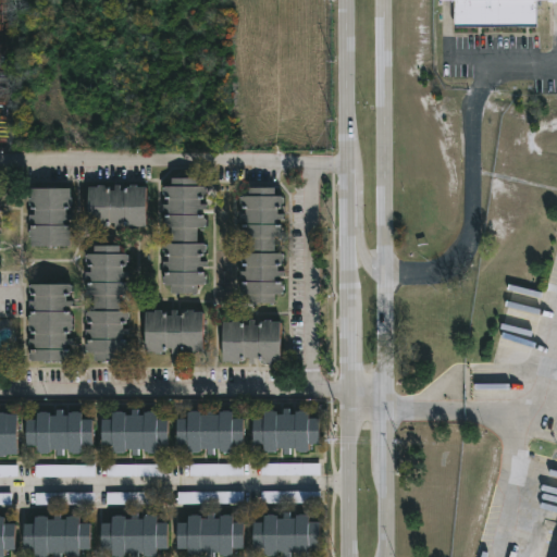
[(556,1),(537,2),(537,28),(453,28),(453,2),(441,2),(440,0),(556,0),(556,1)]
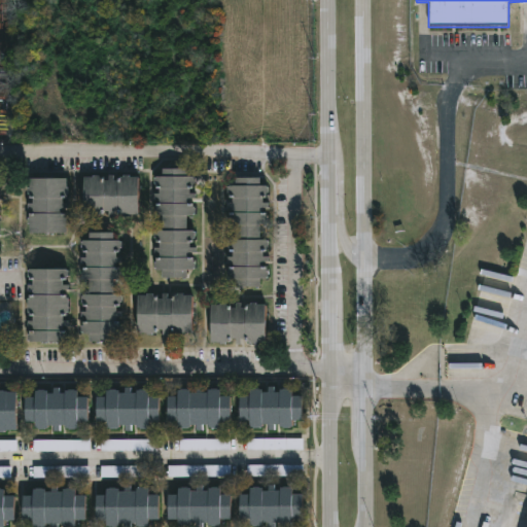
[(188,168),(188,176),(196,177),(196,183),(195,183),(195,187),(191,187),(191,192),(197,192),(197,198),(191,198),(191,200),(189,199),(189,203),(195,203),(195,207),(197,207),(197,215),(188,215),(188,230),(197,232),(197,238),(195,238),(195,242),(190,242),(190,247),(197,247),(197,252),(189,253),(189,257),(195,257),(195,261),(197,261),(197,268),(195,268),(195,270),(188,270),(188,277),(164,277),(164,270),(157,270),(157,268),(155,268),(156,257),(162,257),(162,253),(155,252),(155,247),(161,247),(161,242),(156,242),(155,232),(164,230),(164,215),(156,215),(157,203),(162,203),(162,199),(155,198),(155,192),(161,192),(161,188),(156,188),(156,183),(155,183),(155,177),(156,175),(164,175),(164,168),(188,168)]
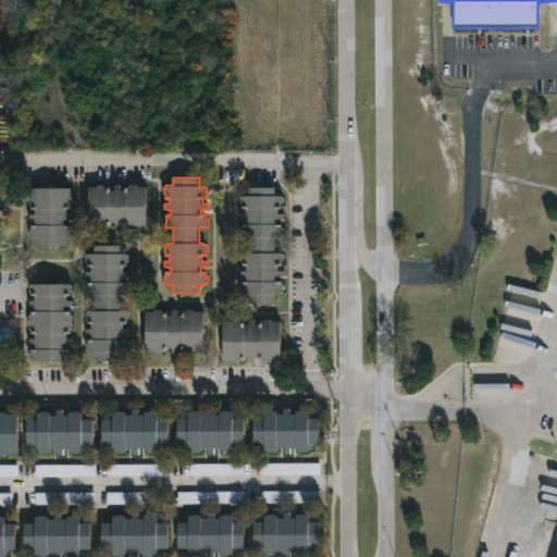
[(137,184),(137,186),(147,186),(146,226),(138,226),(138,229),(132,229),(132,226),(126,226),(126,222),(121,222),(121,227),(115,227),(115,222),(108,222),(108,226),(106,226),(106,229),(99,229),(99,226),(89,226),(89,186),(106,184),(106,186),(108,186),(108,190),(116,190),(116,184),(121,185),(121,189),(128,190),(128,186),(132,186),(132,184),(137,184)]
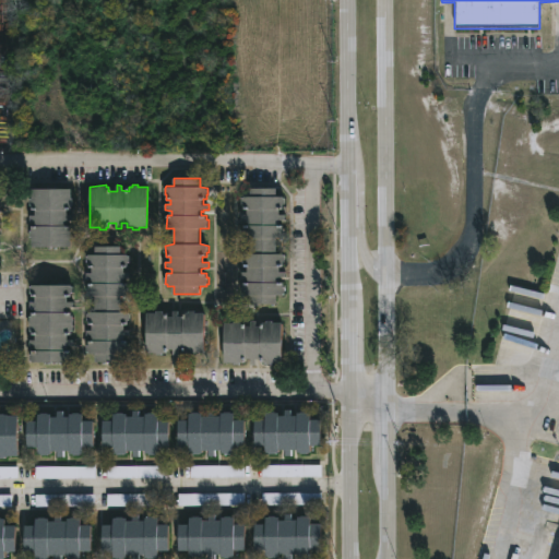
[(71,188),(71,198),(73,198),(73,204),(72,204),(71,210),(68,210),(68,215),(73,215),(73,219),(68,219),(68,222),(66,222),(66,225),(71,225),(71,230),(73,230),(73,237),(71,237),(71,247),(32,246),(32,237),(30,237),(30,230),(32,230),(32,225),(36,225),(36,222),(30,221),(30,215),(35,215),(35,210),(32,210),(32,204),(30,204),(32,188),(71,188)]
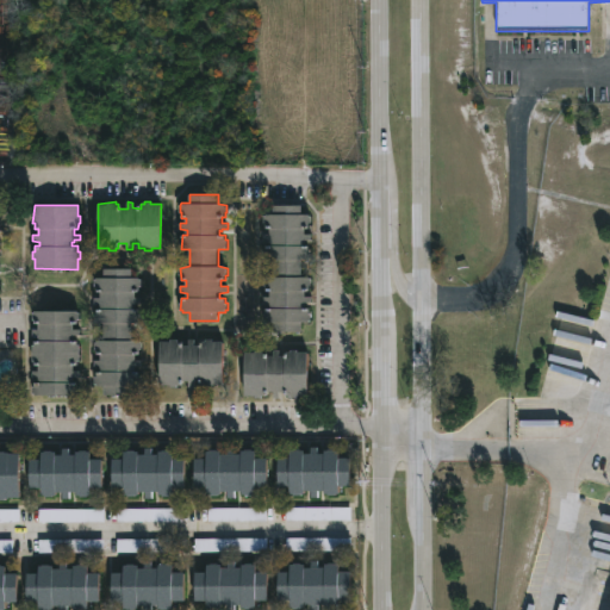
[(303,205),(303,213),(310,215),(311,216),(310,229),(306,229),(306,234),(311,234),(311,241),(306,241),(305,244),(310,244),(311,257),(310,257),(310,260),(303,260),(303,277),(310,277),(310,279),(311,279),(310,291),(306,291),(306,296),(312,296),(312,303),(306,303),(306,309),(310,309),(311,319),(310,319),(310,322),(303,322),(303,331),(274,331),(274,322),(267,322),(267,321),(265,321),(266,307),(272,307),(272,304),(265,303),(265,297),(271,297),(271,291),(266,291),(265,279),(274,277),(274,260),(267,260),(267,246),(272,246),(272,241),(265,240),(265,234),(271,234),(271,228),(266,228),(266,223),(265,223),(265,216),(266,213),(274,213),(274,205),(303,205)]
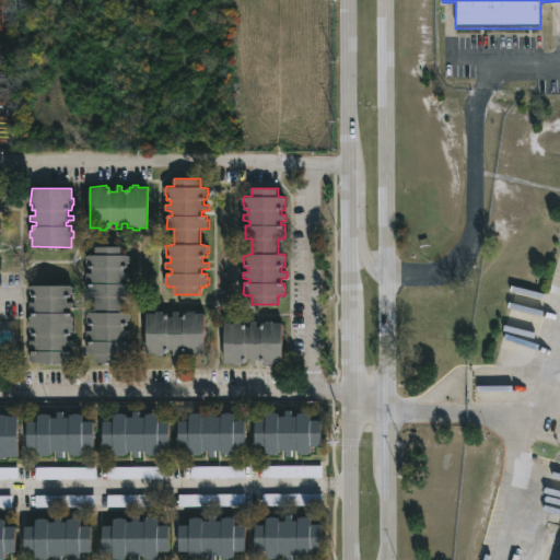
[(121,246),(121,255),(130,256),(130,263),(129,263),(129,268),(125,268),(125,272),(131,272),(131,278),(125,278),(125,280),(124,280),(124,283),(129,283),(129,289),(131,289),(131,296),(123,296),(123,313),(131,314),(131,321),(129,321),(129,326),(125,326),(125,330),(131,330),(131,336),(124,337),(124,341),(129,341),(129,347),(131,347),(131,352),(129,352),(129,354),(121,354),(121,362),(96,362),(96,354),(90,354),(90,352),(88,352),(89,341),(94,341),(94,338),(88,336),(88,330),(93,330),(93,326),(89,325),(88,314),(96,313),(96,296),(89,296),(89,283),(94,283),(94,280),(86,279),(86,273),(93,273),(93,268),(89,268),(89,263),(88,263),(88,256),(89,255),(95,255),(95,246),(121,246)]
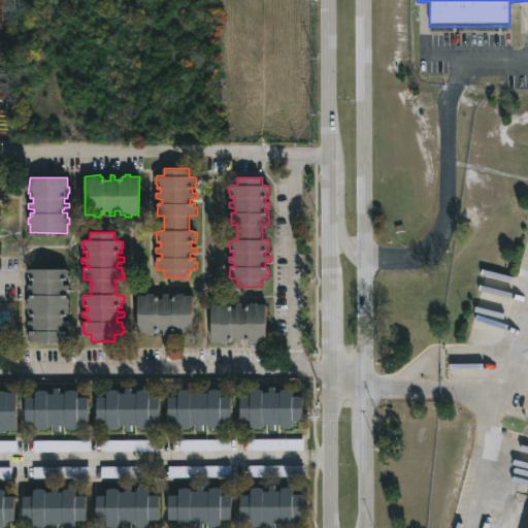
[(67,268),(69,269),(69,276),(67,276),(67,279),(64,279),(64,285),(69,285),(69,290),(64,290),(62,295),(67,295),(67,299),(69,299),(69,312),(67,312),(67,317),(64,317),(64,321),(70,321),(70,326),(64,326),(62,327),(62,331),(68,331),(68,334),(69,334),(69,341),(28,341),(28,334),(30,334),(30,331),(34,331),(34,327),(28,326),(28,322),(33,322),(33,316),(30,316),(30,312),(28,312),(28,298),(30,298),(30,295),(34,295),(34,291),(28,290),(28,285),(33,285),(33,279),(30,279),(30,276),(28,276),(28,269),(67,268)]
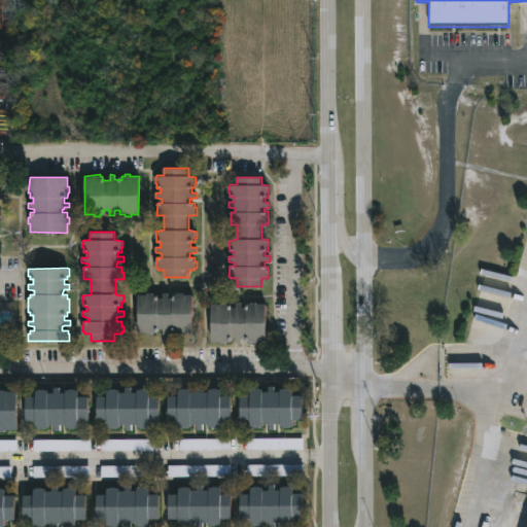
[(184,292),(184,294),(194,294),(192,332),(184,332),(184,336),(178,336),(178,332),(173,332),(173,329),(169,329),(169,334),(164,334),(164,329),(156,329),(156,332),(154,332),(153,335),(148,335),(148,332),(138,332),(139,294),(154,293),(154,294),(156,294),(156,299),(164,299),(164,293),(169,293),(169,299),(176,299),(176,294),(178,294),(178,292),(184,292)]
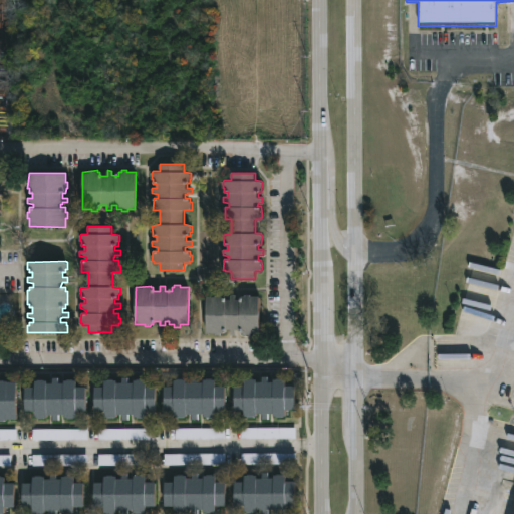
[(251,295),(251,296),(260,296),(260,333),(251,333),(251,335),(245,335),(245,333),(241,333),(240,330),(236,330),(236,334),(231,334),(231,330),(224,330),(224,333),(222,333),(222,335),(216,335),(216,333),(207,333),(207,296),(222,295),(222,296),(224,296),(224,300),(231,300),(231,295),(236,295),(236,300),(241,300),(241,296),(251,295)]
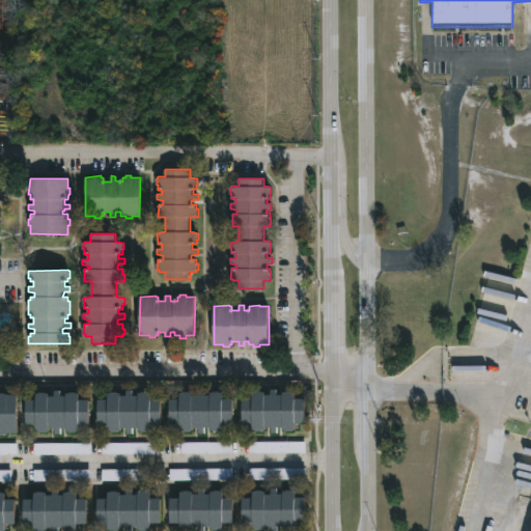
[(281,395),(283,395),(283,392),(286,391),(292,391),(296,392),(296,398),(306,398),(306,423),(296,423),(296,430),(292,431),(283,430),(283,427),(277,427),(277,432),(276,432),(271,432),(271,427),(263,426),(262,430),(254,430),(254,429),(253,429),(253,424),(243,424),(243,399),(253,399),(253,392),(256,391),(262,391),(266,392),(266,395),(272,395),(272,389),(277,389),(277,395),(281,395)]
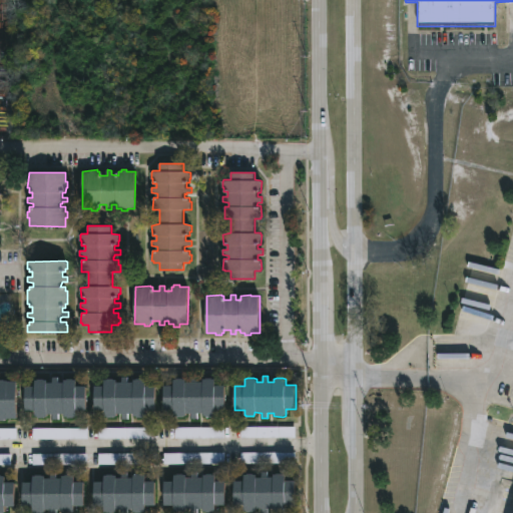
[(128,377),(128,383),(134,383),(134,380),(136,379),(143,379),(145,380),(145,386),(156,386),(155,410),(146,410),(146,417),(144,418),(137,418),(134,417),(134,414),(128,414),(128,419),(122,419),(122,414),(116,414),(116,417),(114,417),(114,418),(107,418),(105,417),(105,411),(95,411),(95,387),(104,387),(104,380),(107,380),(107,379),(113,379),(116,380),(116,383),(122,383),(122,377),(128,377)]
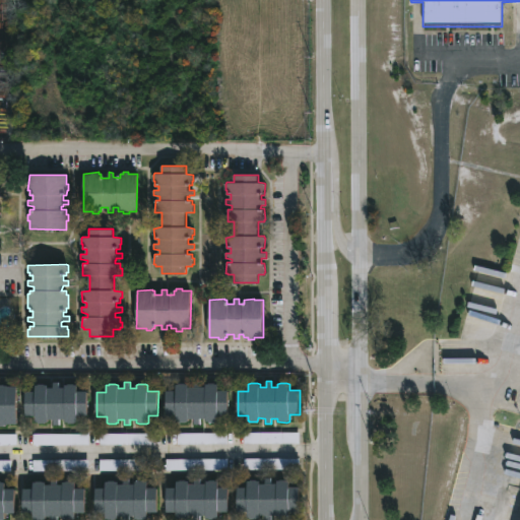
[(200,382),(200,387),(206,387),(206,384),(209,383),(215,383),(218,384),(218,391),(229,391),(229,415),(218,415),(218,421),(216,424),(209,424),(206,423),(206,419),(200,419),(200,425),(195,425),(195,418),(189,418),(189,421),(186,421),(186,424),(179,424),(177,421),(177,415),(167,415),(167,391),(177,391),(177,385),(179,385),(179,384),(186,384),(188,385),(188,387),(194,387),(194,382),(200,382)]
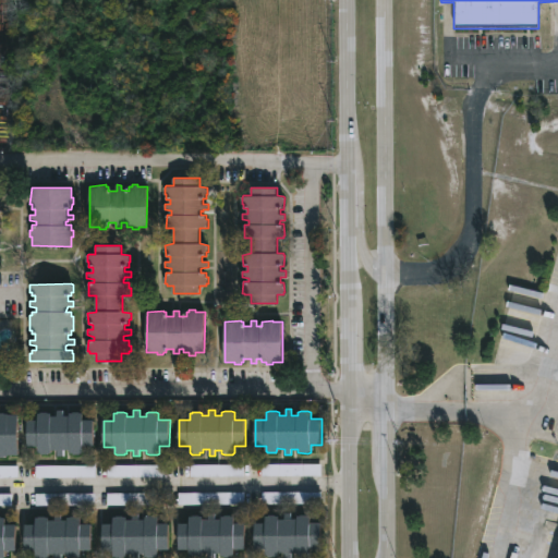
[(63,411),(63,416),(70,416),(70,413),(73,412),(80,412),(83,413),(83,421),(94,421),(94,447),(83,447),(83,453),(81,455),(73,455),(70,455),(70,451),(63,450),(63,457),(58,457),(58,450),(51,450),(51,453),(48,453),(48,456),(41,455),(38,453),(38,447),(27,447),(27,421),(38,421),(38,414),(41,414),(41,412),(48,412),(51,414),(51,416),(58,416),(58,411),(63,411)]
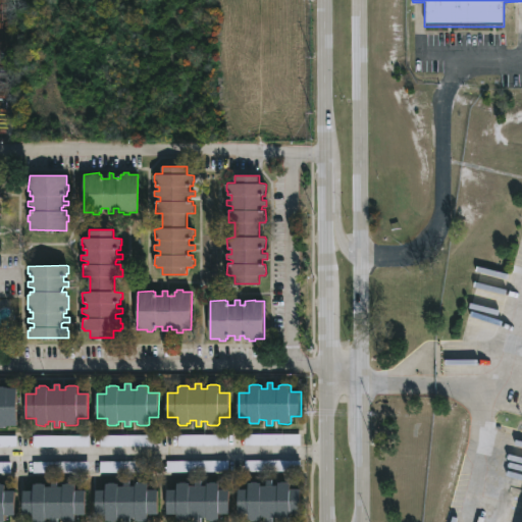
[(0,386),(17,388),(16,426),(7,426),(6,429),(1,429),(1,427),(0,427),(0,386)]
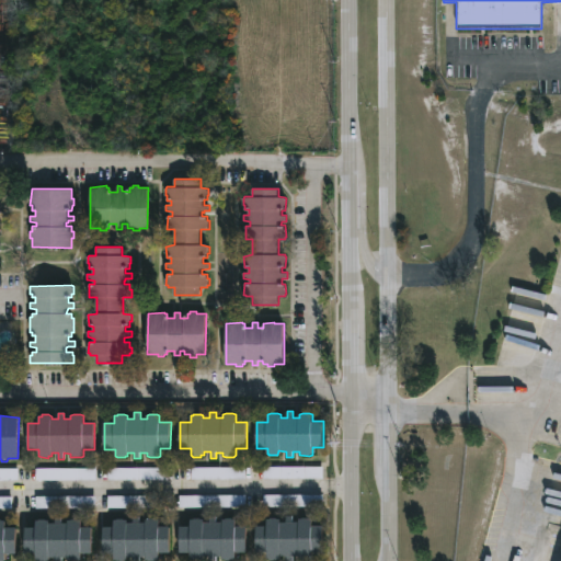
[(244,479),(244,468),(197,469),(197,480),(244,479)]
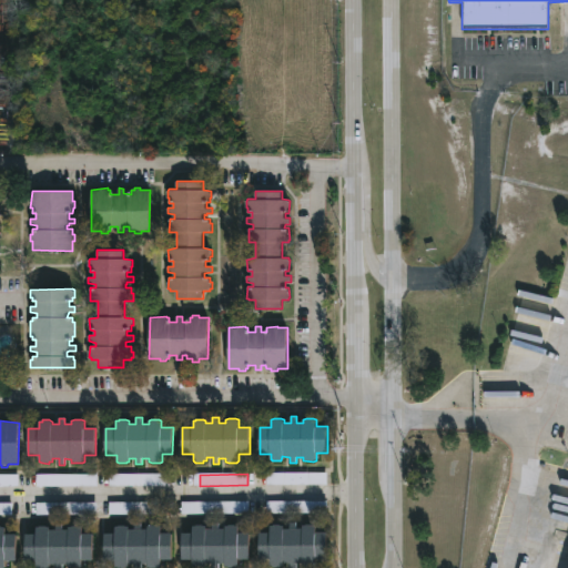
[(266,485),(291,485),(292,474),(266,474),(266,485)]
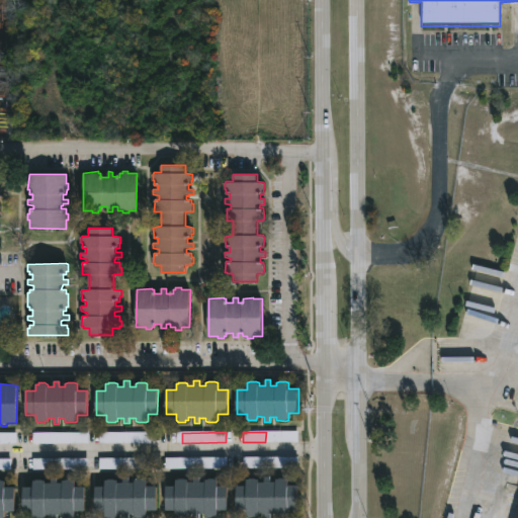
[(185,458),(165,458),(166,468),(185,468),(185,458)]
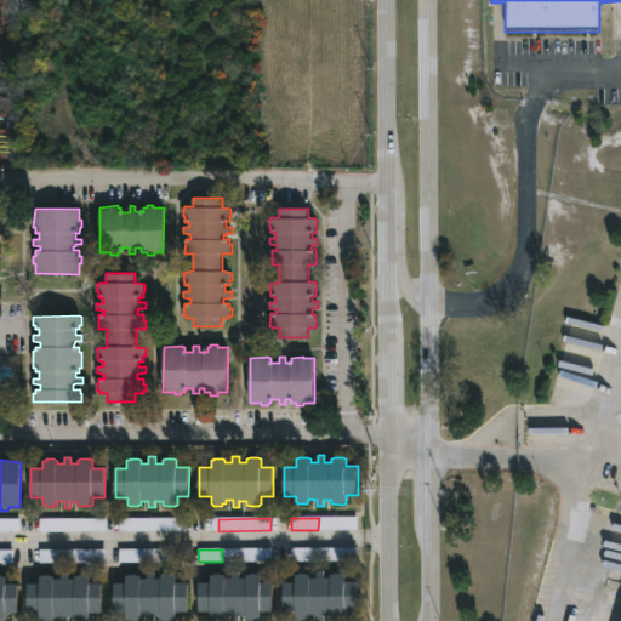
[(325,576),(325,579),(332,579),(332,575),(343,574),(347,575),(347,582),(359,582),(359,611),(347,611),(347,619),(343,620),(335,620),(329,619),(329,616),(325,616),(325,620),(318,620),(318,616),(307,616),(307,617),(305,617),(305,620),(298,620),(298,619),(295,619),(295,613),(285,613),(285,584),(294,584),(294,574),(305,573),(311,575),(311,577),(318,577),(318,571),(324,571),(325,576)]
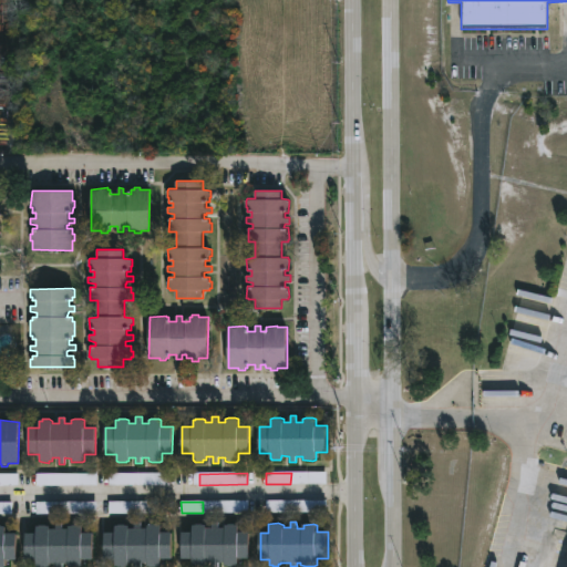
[(142,523),(142,529),(148,529),(148,526),(151,525),(158,525),(161,526),(161,533),(173,533),(172,559),(162,559),(162,566),(148,566),(148,564),(142,564),(142,566),(135,566),(135,564),(129,564),(129,566),(116,566),(116,560),(105,560),(105,534),(115,534),(115,526),(119,526),(119,525),(125,525),(129,526),(129,529),(135,529),(135,523),(142,523)]
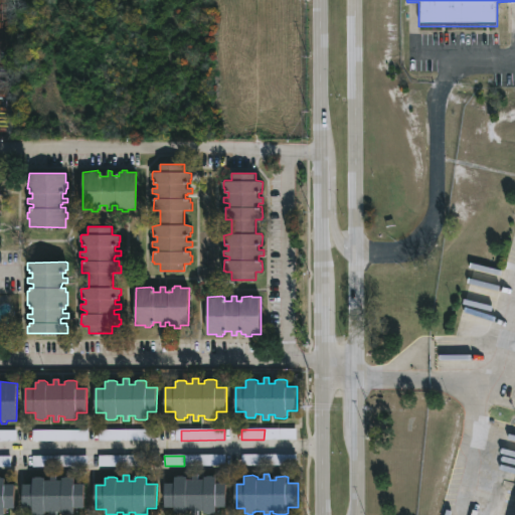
[(199,475),(199,481),(205,481),(205,478),(208,476),(214,476),(217,478),(217,484),(227,484),(227,508),(217,508),(217,514),(205,514),(205,512),(199,512),(199,514),(194,514),(194,512),(188,512),(188,514),(185,514),(176,514),(176,508),(166,508),(166,484),(176,484),(176,478),(178,478),(178,477),(185,477),(188,478),(188,480),(194,480),(194,475),(199,475)]
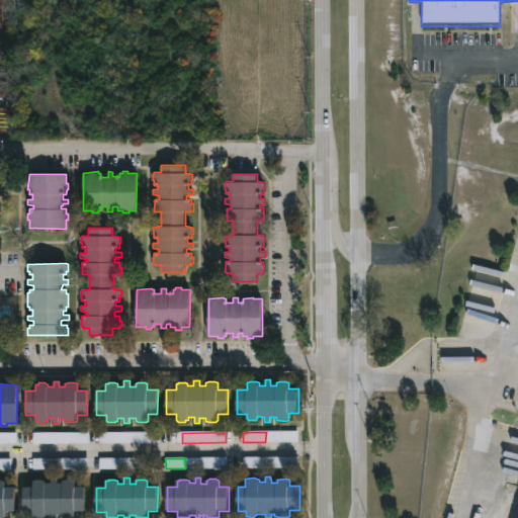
[(57,479),(57,484),(63,484),(63,481),(66,480),(72,480),(75,481),(75,488),(85,488),(85,512),(75,512),(75,517),(63,517),(63,515),(57,515),(57,517),(52,517),(52,515),(46,515),(46,517),(33,517),(33,512),(23,512),(23,488),(33,488),(33,482),(36,482),(36,480),(42,480),(46,481),(46,484),(52,484),(52,479),(57,479)]
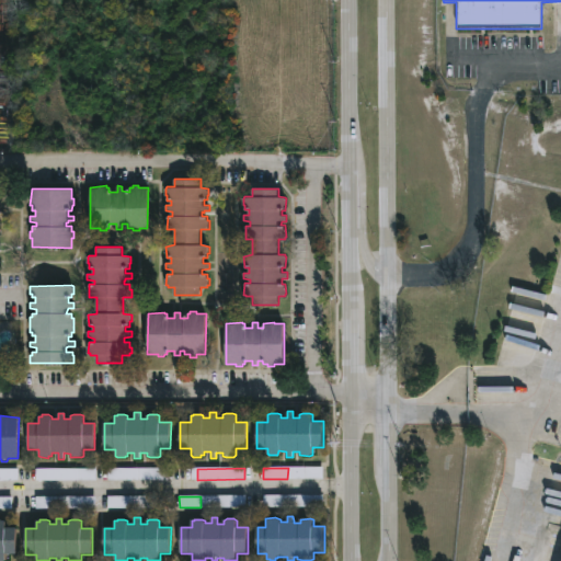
[(0,560),(0,519),(2,519),(4,521),(4,528),(16,528),(15,554),(6,554),(6,560),(0,560)]
